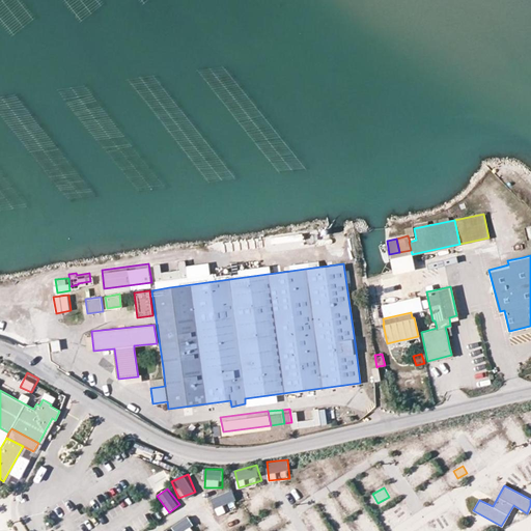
[(211,499),(218,513),(240,504),(232,488),(211,499)]
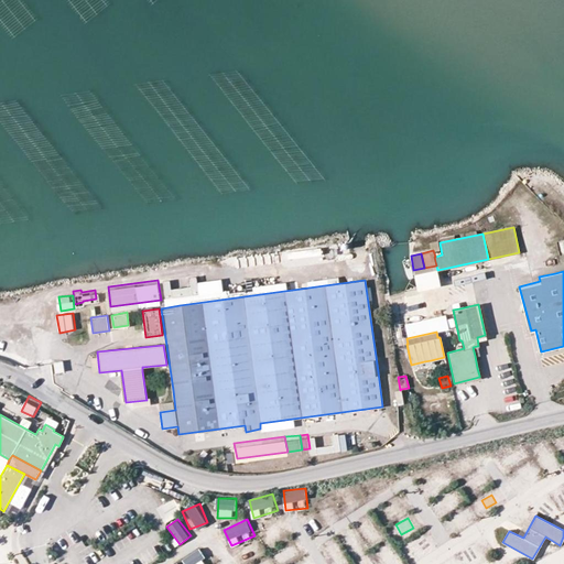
[(365,529),(375,543),(382,538),(371,523),(365,529)]
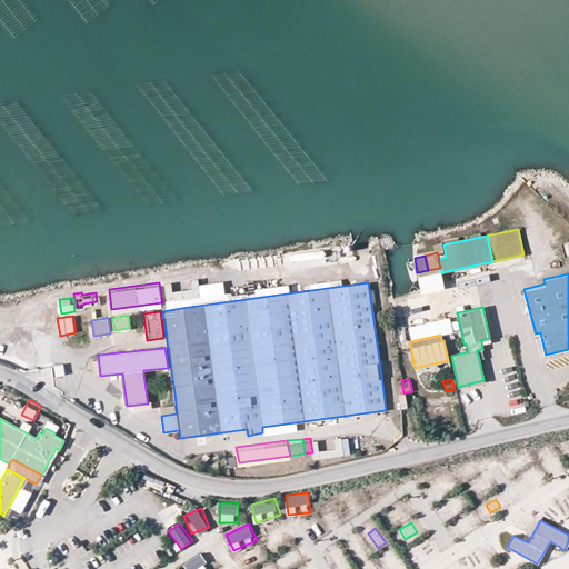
[(439,538),(443,548),(452,543),(448,533),(439,538)]
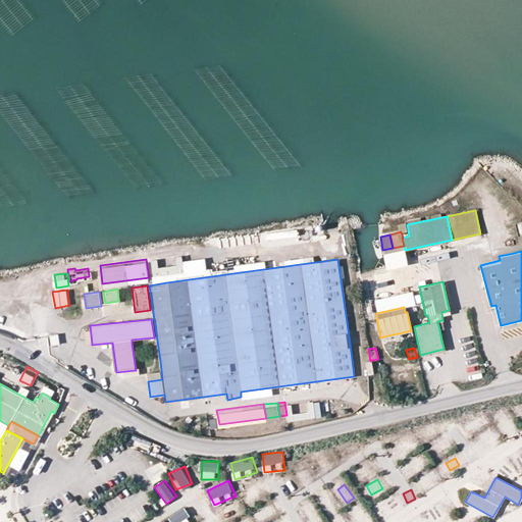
[(266,502),(253,512),(259,521),(260,521),(274,513),(266,502)]
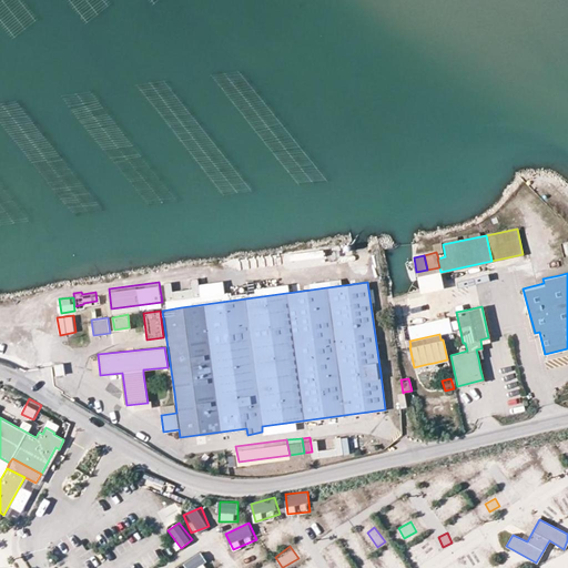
[(419,546),(408,548),(412,564),(423,561),(419,546)]
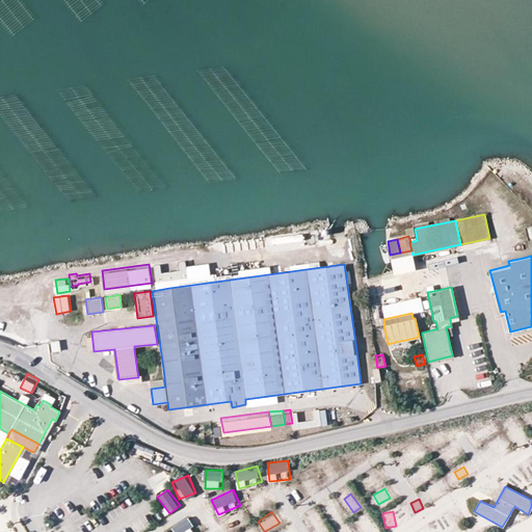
[(196,531),(187,517),(174,527),(177,531),(196,531)]
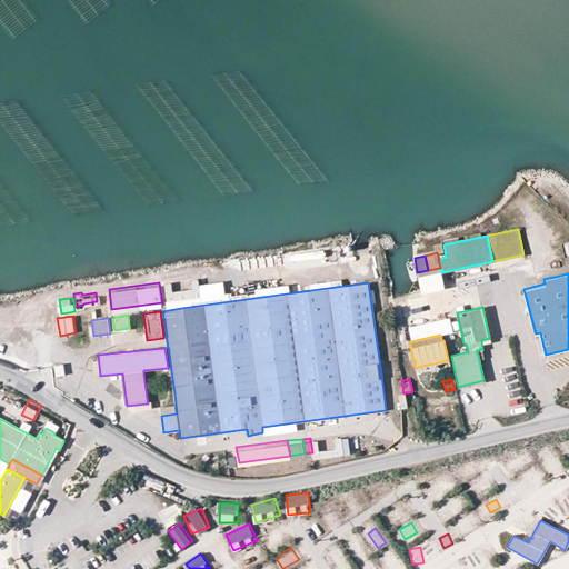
[(366,568),(381,568),(378,559),(365,565),(366,568)]
